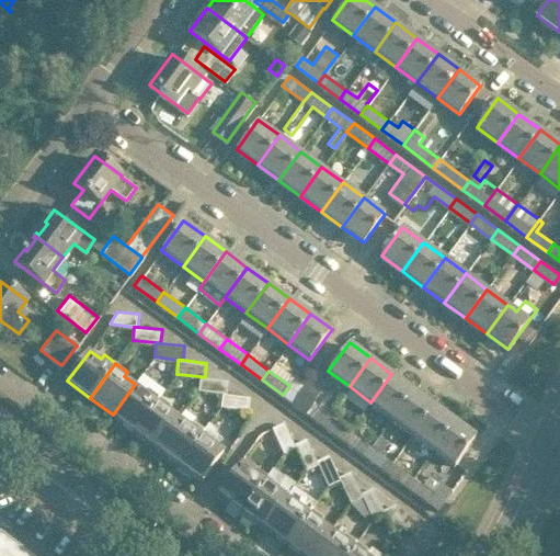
[(391,418),(412,389),(391,374),(370,403),(391,418)]
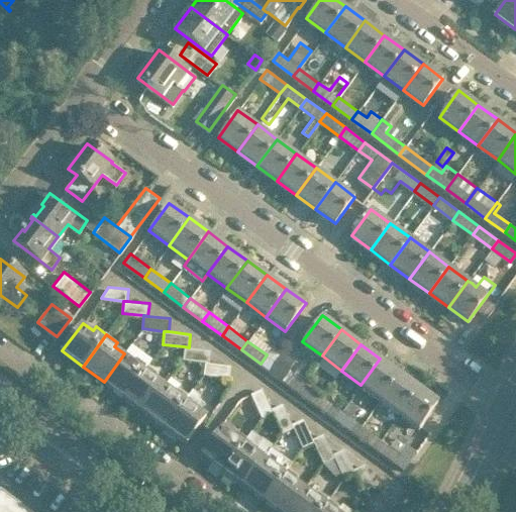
[(184,346),(182,359),(204,362),(208,363),(210,349),(189,347),(184,346)]
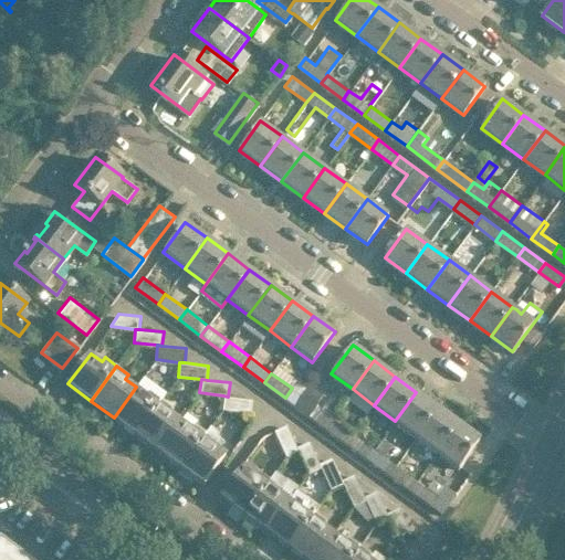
[(323,393),(310,383),(295,403),(325,426),(332,416),(346,397),(334,388),(320,408),(315,404),(323,393)]
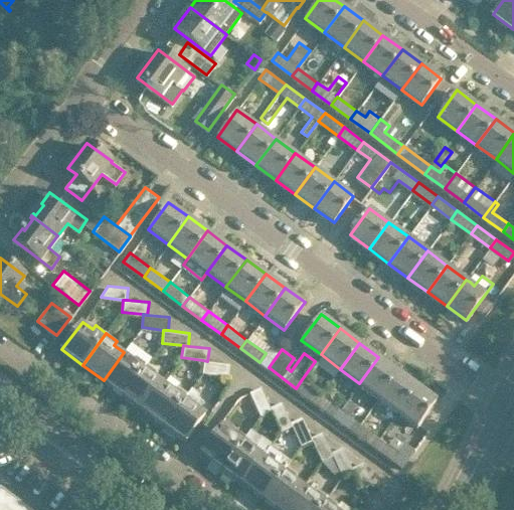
[(124,352),(104,380),(124,394),(147,363),(136,355),(133,359),(124,352)]
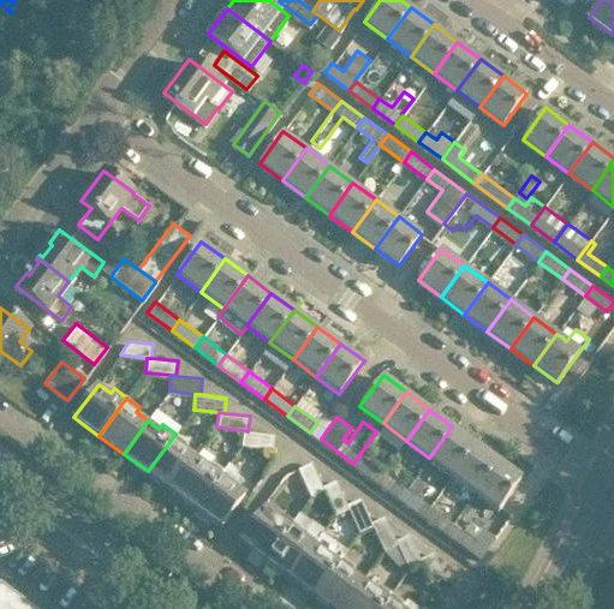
[(452,427),(429,458),(453,475),(476,443),(452,427)]
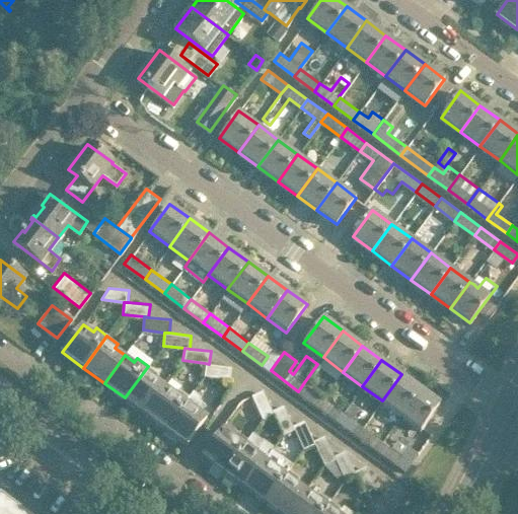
[(230,378),(231,366),(209,364),(205,363),(204,375),(230,378)]
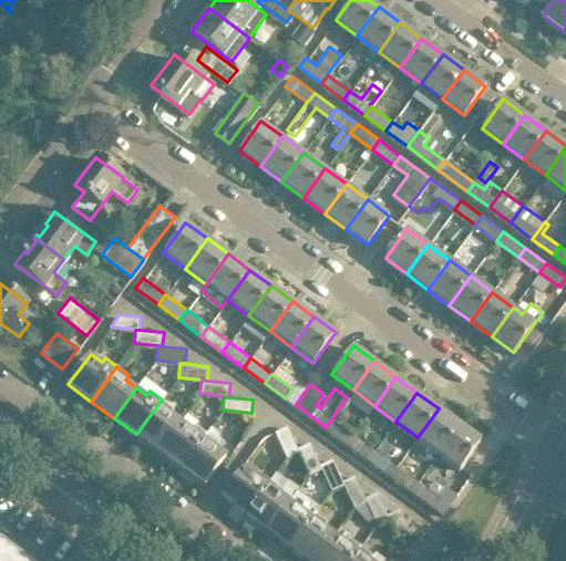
[(173,408),(162,400),(136,434),(158,450),(181,421),(170,413),(173,408)]
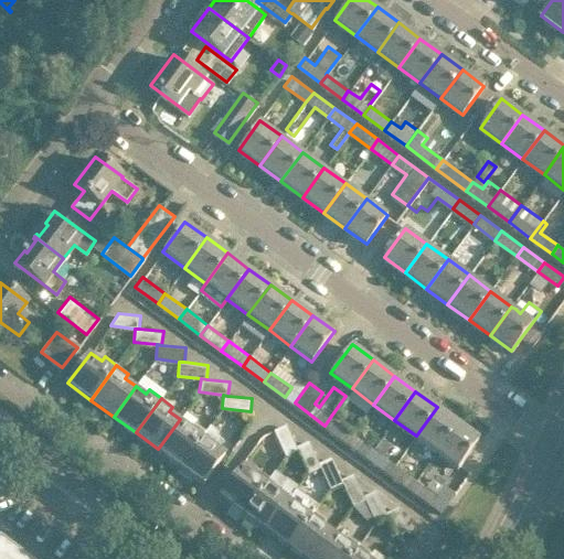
[(458,422),(437,407),(416,436),(437,451),(458,422)]
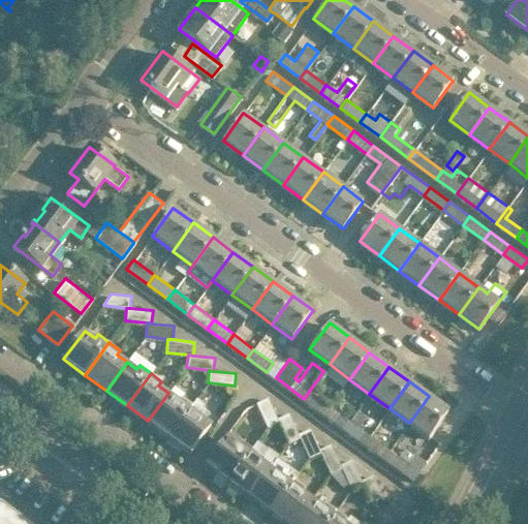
[(310,390),(304,399),(323,413),(331,405),(310,390)]
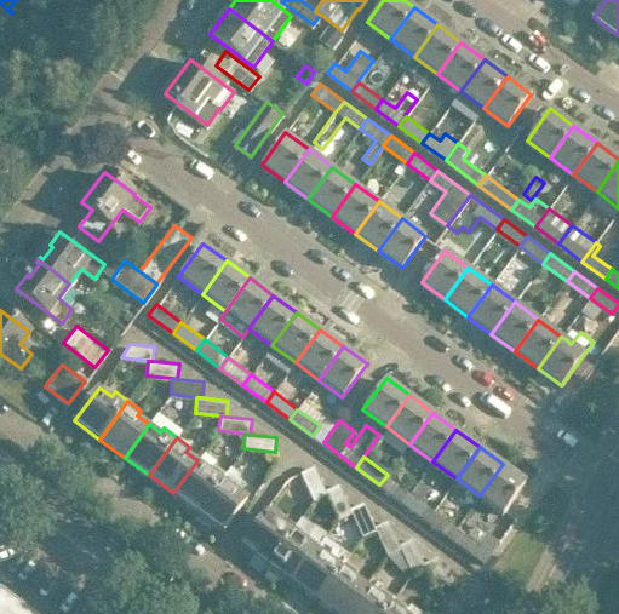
[(210,469),(198,460),(173,493),(198,511),(225,474),(213,464),(210,469)]
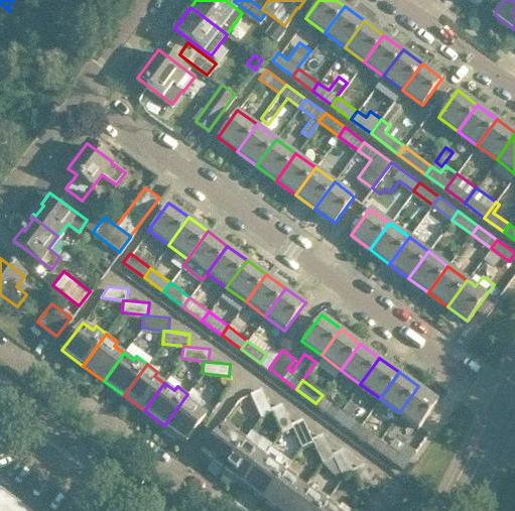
[(418,427),(437,400),(418,386),(399,412),(418,427)]
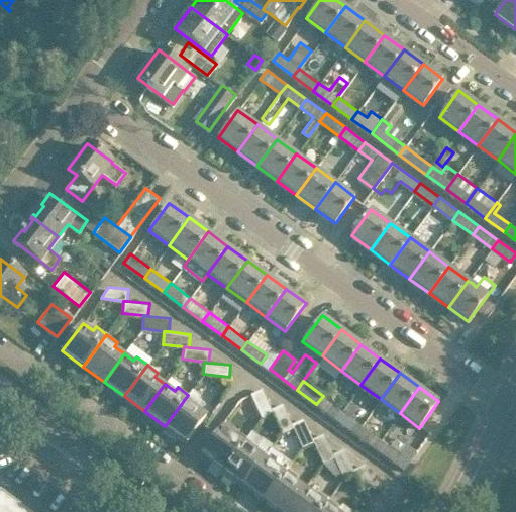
[(263,388),(250,393),(263,417),(274,412),(272,408),(263,388)]
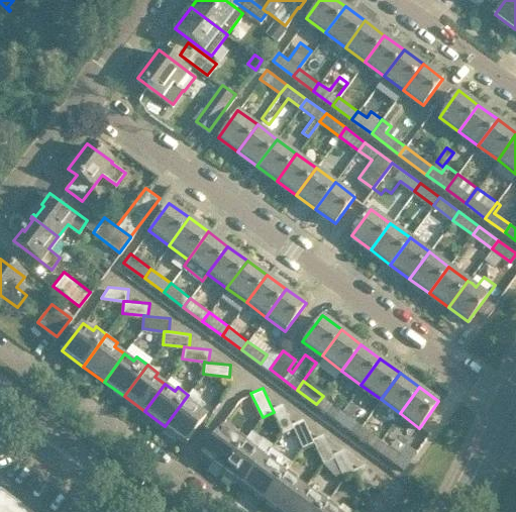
[(188,395),(165,426),(186,442),(206,414),(196,407),(202,399),(201,395),(193,389),(188,395)]
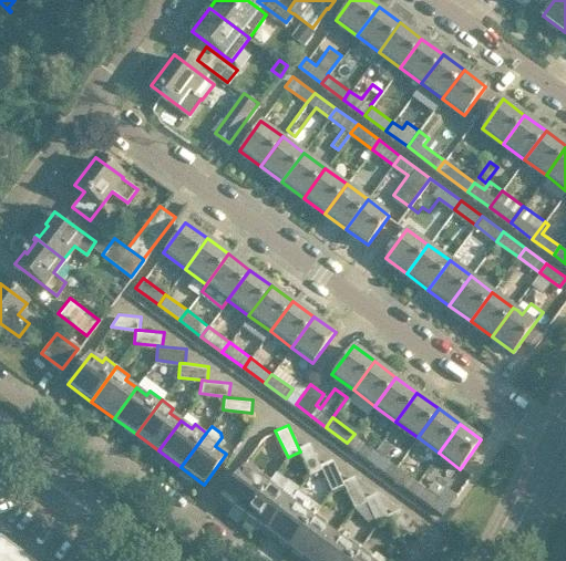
[(354,434),(347,443),(368,459),(382,439),(381,438),(380,440),(372,435),(366,443),(354,434)]
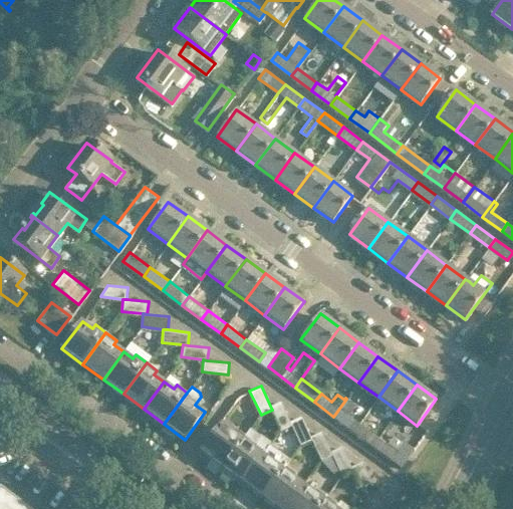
[(355,406),(346,399),(333,417),(353,431),(359,422),(348,414),(355,406)]
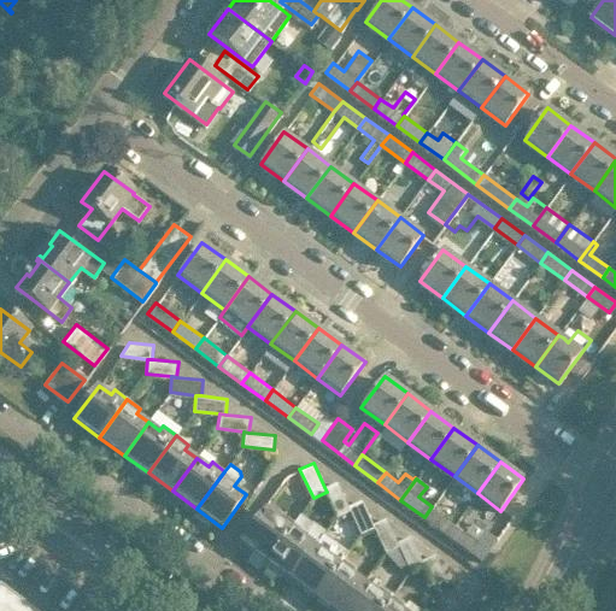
[(338,481),(324,487),(327,492),(338,516),(351,510),(350,505),(338,481)]
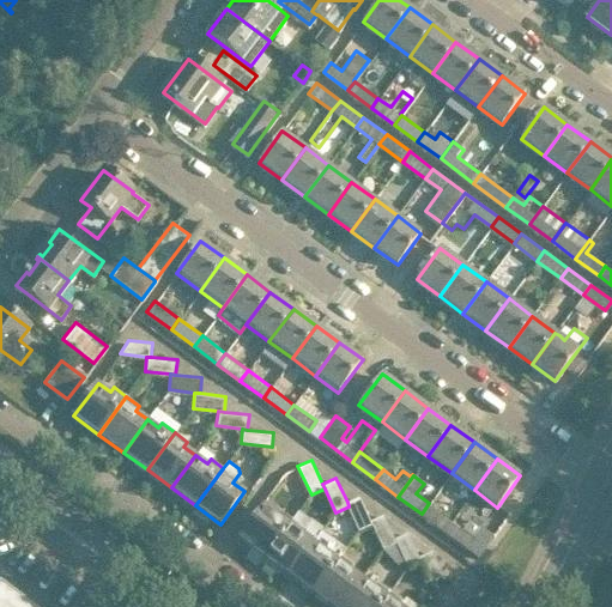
[(361,496),(347,502),(349,507),(361,530),(374,523),(371,520),(361,496)]
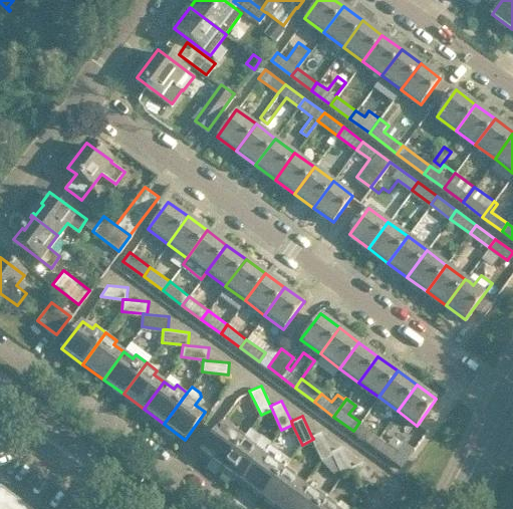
[(359,422),(353,431),(372,445),(378,437),(359,422)]
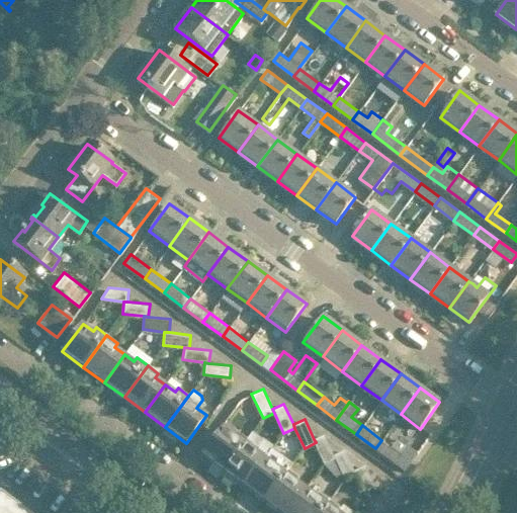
[(252,432),(251,431),(246,438),(237,430),(233,435),(223,427),(202,454),(224,471),(252,432)]
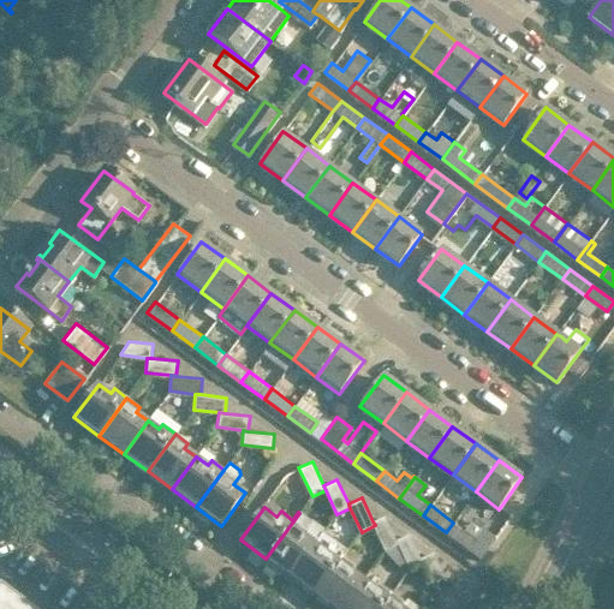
[(303,536),(313,521),(299,513),(266,559),(290,577),(314,544),(303,536)]
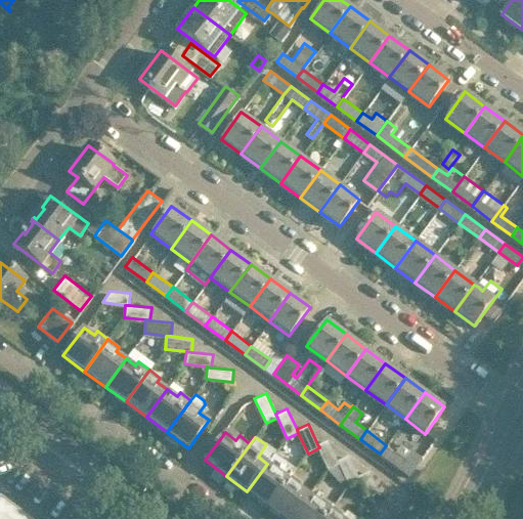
[(330,439),(317,444),(319,447),(330,468),(341,463),(339,460),(330,439)]
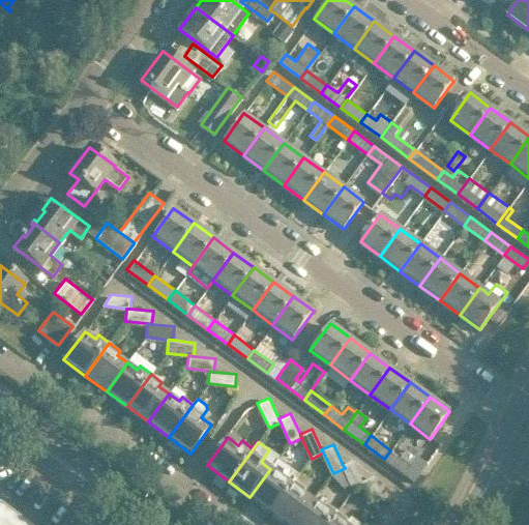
[(417,455),(409,465),(390,450),(384,459),(412,480),(427,462),(417,455)]
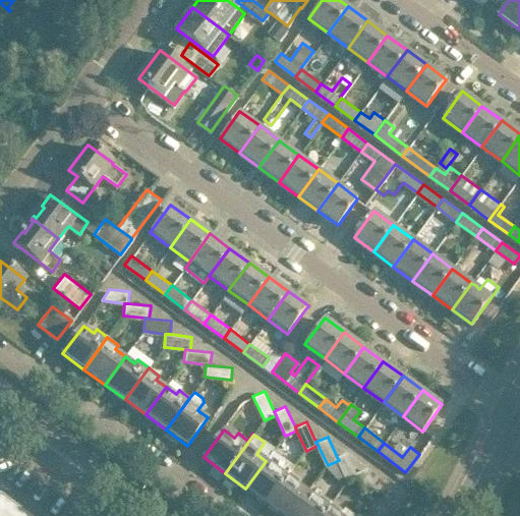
[(339,460),(348,480),(359,475),(358,472),(348,452),(337,457),(339,460)]
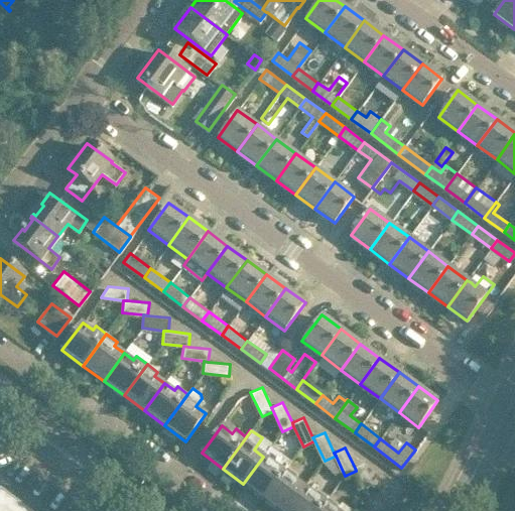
[(273,464),(263,457),(243,484),(264,499),(287,467),(276,459),(273,464)]
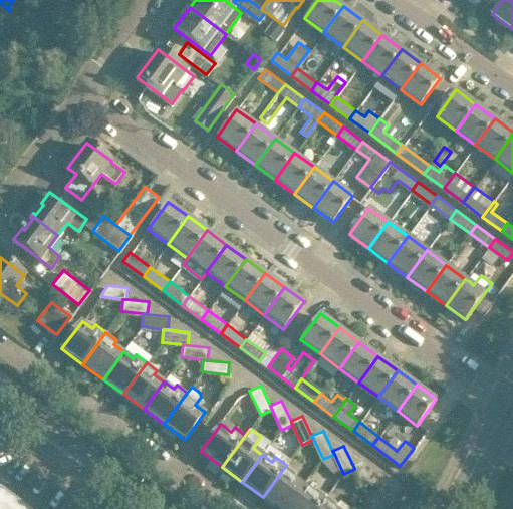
[(364,461),(353,466),(354,469),(364,490),(373,479),(364,461)]
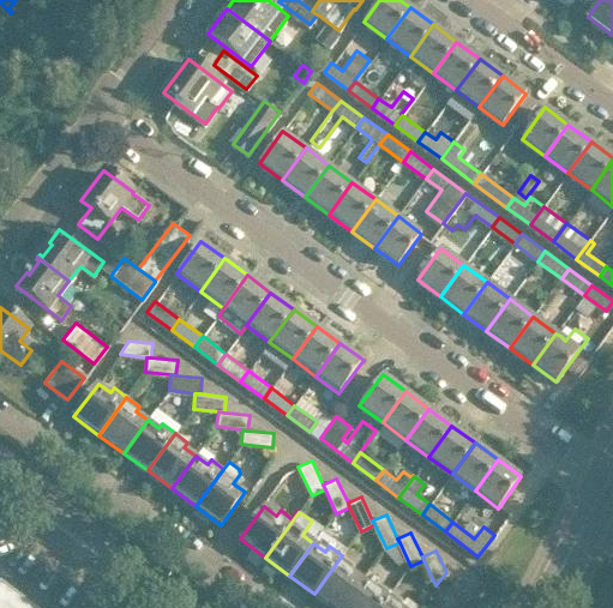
[(355,565),(342,555),(314,594),(334,607),(340,607),(362,579),(350,570),(355,565)]
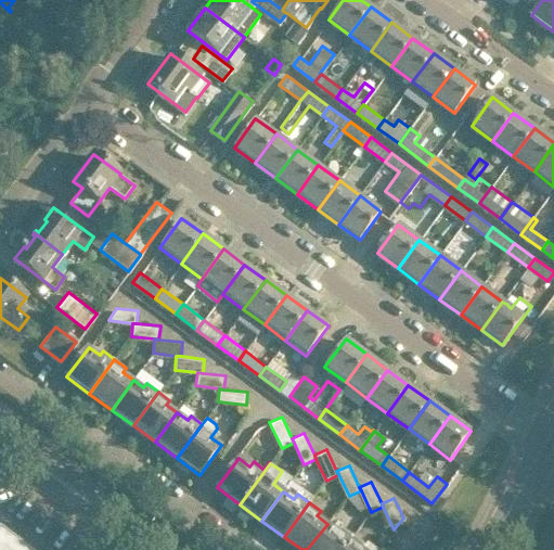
[(342,526),(338,532),(327,524),(307,549),(342,549),(353,535),(342,526)]
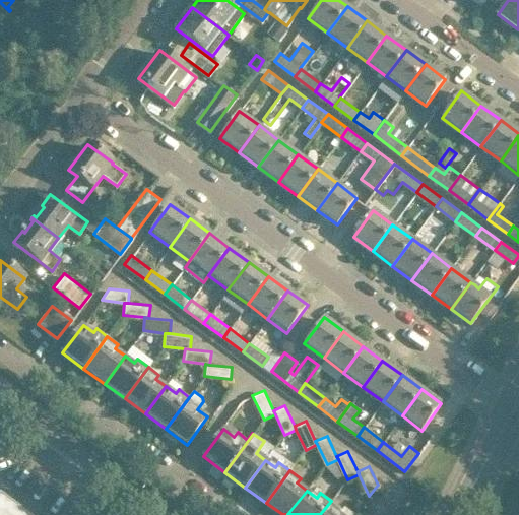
[(0,514),(26,514),(0,495),(0,514)]
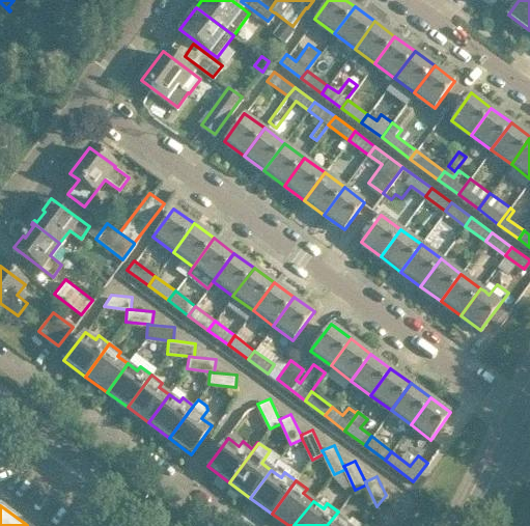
[(347,525),(345,524),(349,520),(338,511),(327,525),(347,525)]
